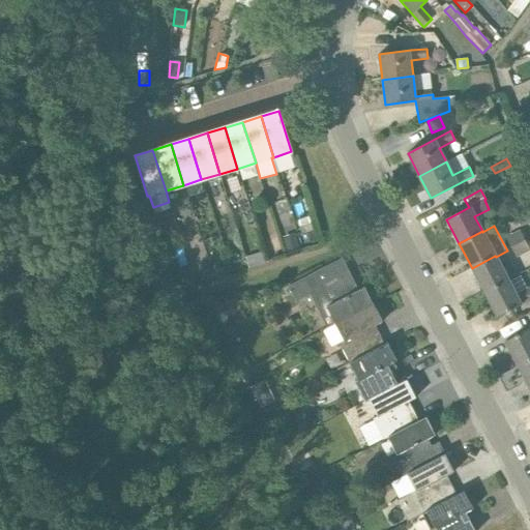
[(312,230),(302,233),(305,243),(315,240),(312,230)]
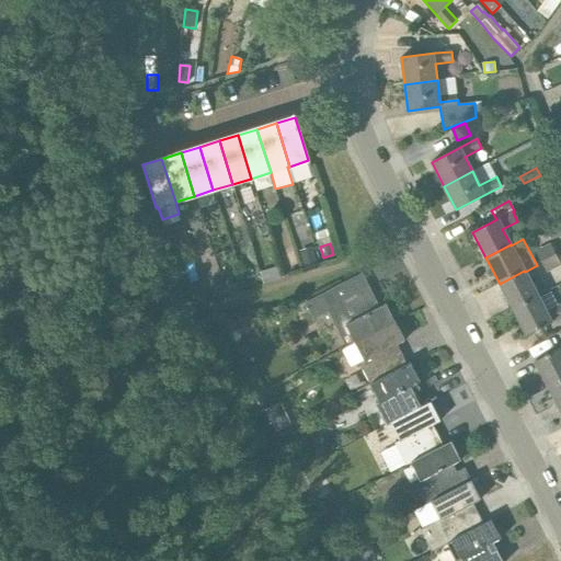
[(541,262),(556,254),(550,244),(536,252),(541,262)]
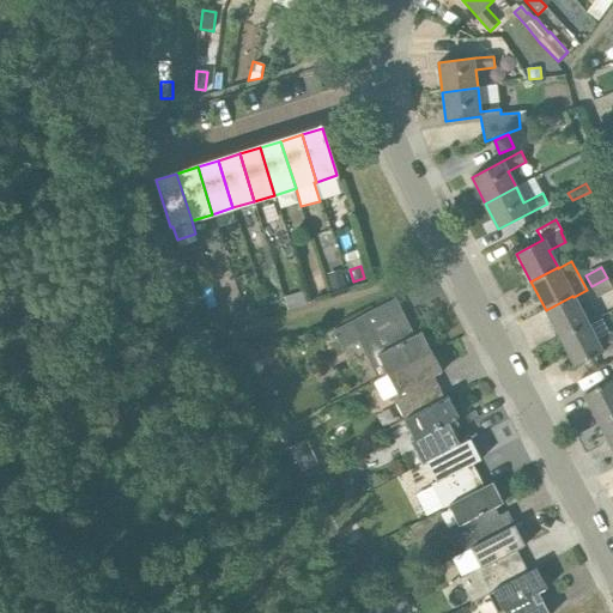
[(341,269),(327,273),(332,290),(346,286),(341,269)]
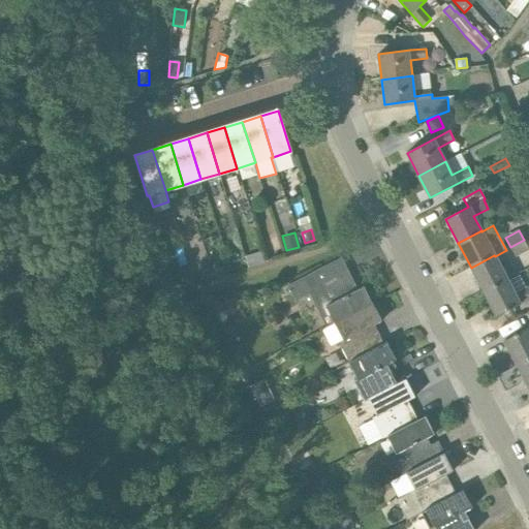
[(516,257),(528,250),(524,240),(510,247),(516,257)]
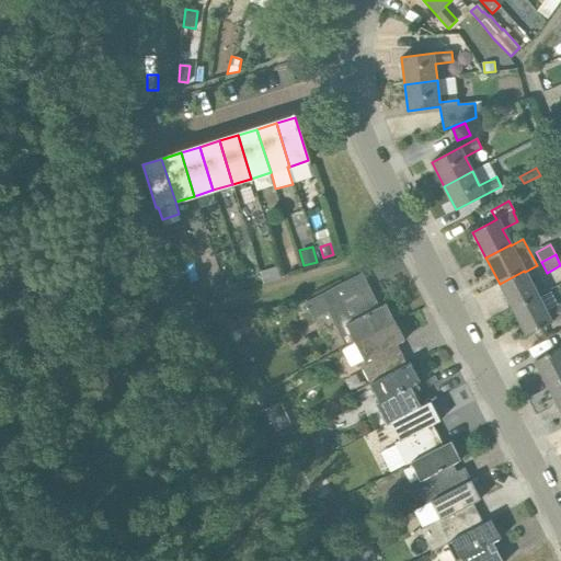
[(264,284),(284,277),(279,264),(260,271),(264,284)]
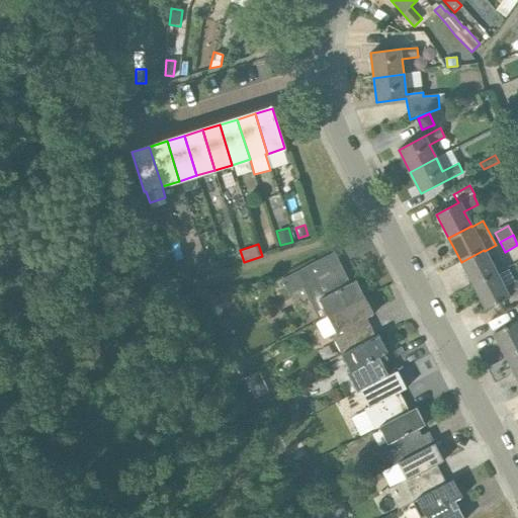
[(497,274),(485,251),(484,250),(461,262),(473,286),(497,274)]
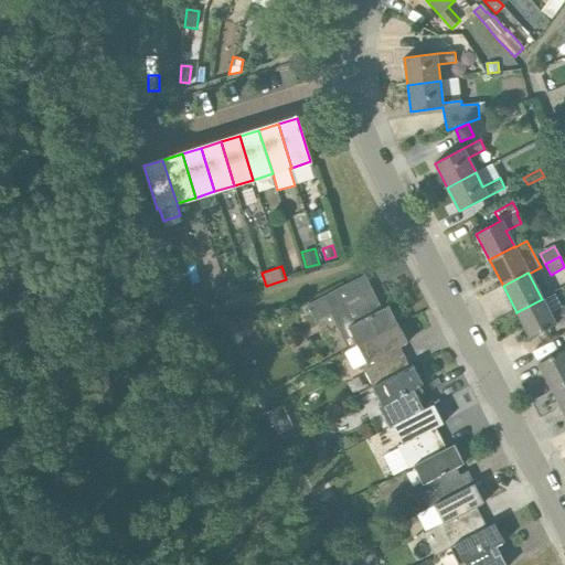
[(213,284),(217,302),(227,299),(223,281),(213,284)]
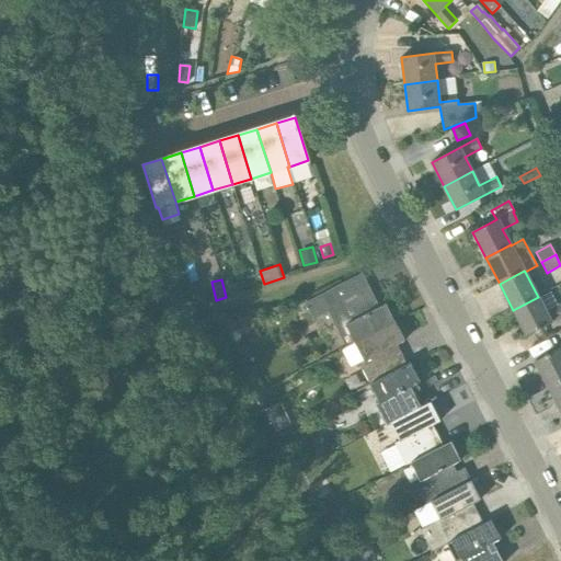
[(185,287),(191,305),(205,300),(201,283),(185,287)]
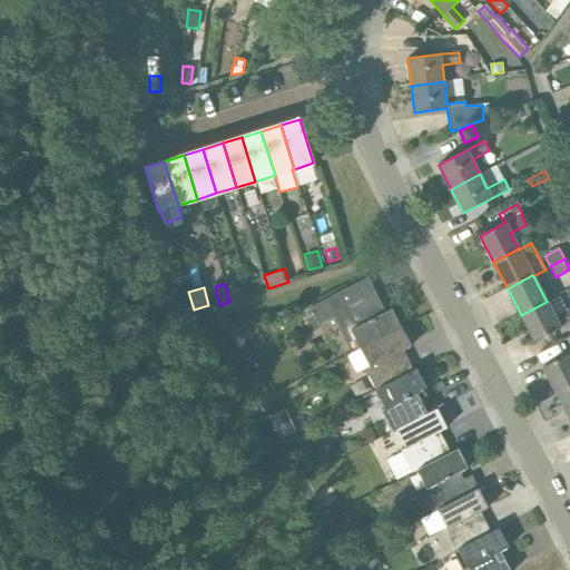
[(352,333),(360,349),(401,327),(392,308),(380,315),(376,307),(380,306),(373,291),(354,301),(349,288),(310,308),(318,325),(337,315),(347,335),(352,333)]
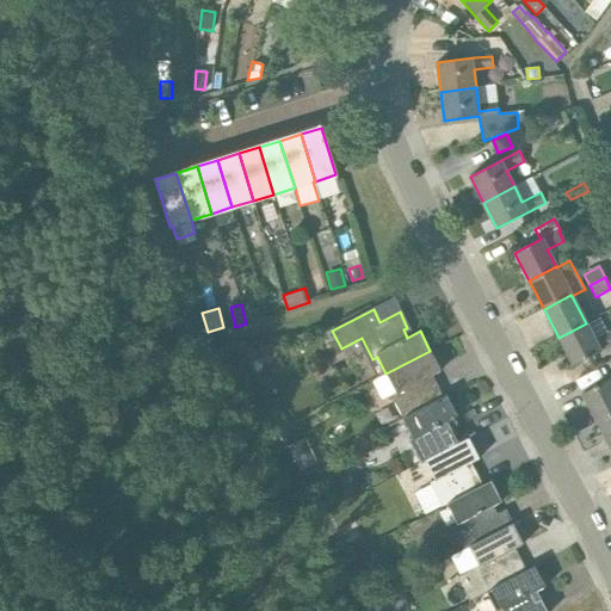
[(610,332),(594,340),(586,323),(559,338),(573,365),(610,345),(610,332)]
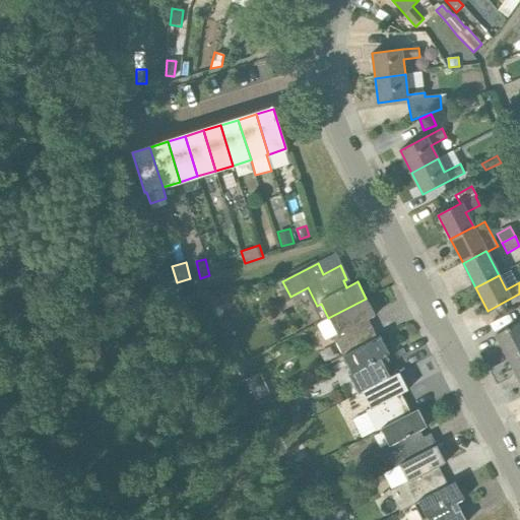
[(375,316),(366,299),(328,318),(337,333),(332,336),(343,356),(381,337),(380,336),(377,338),(371,326),(367,329),(364,322),(375,316)]
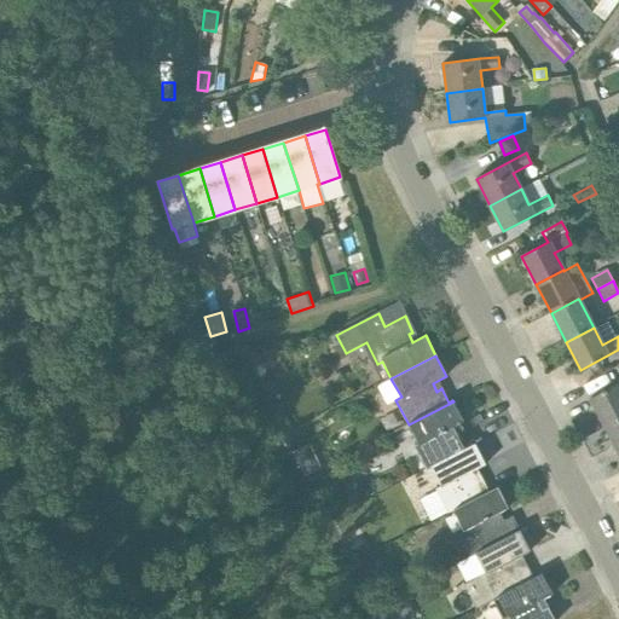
[(605,428),(618,420),(618,383),(590,399),(605,428)]
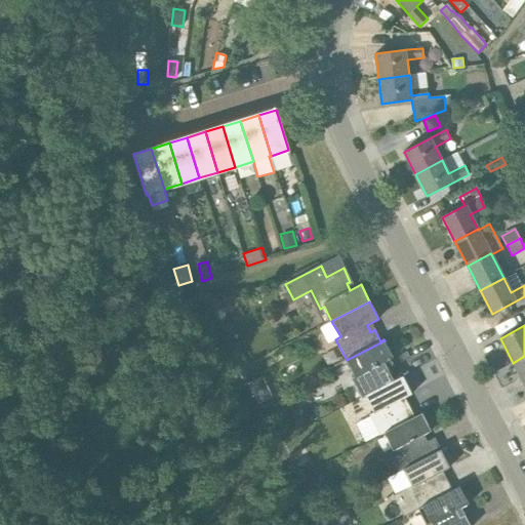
[(235,362),(243,358),(236,340),(228,345),(235,362)]
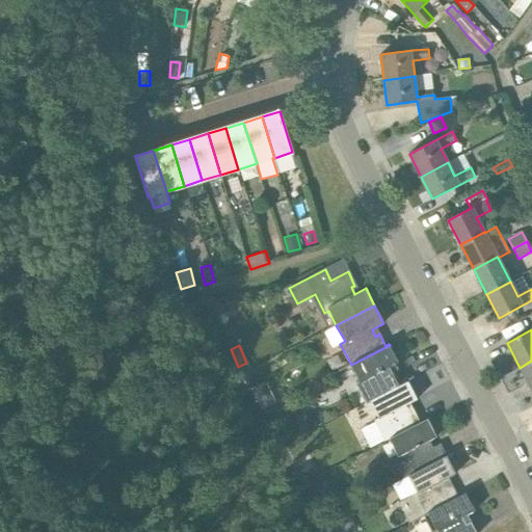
[(398,363),(390,345),(351,365),(360,380),(355,382),(366,403),(370,401),(401,386),(395,373),(390,375),(387,369),(398,363)]
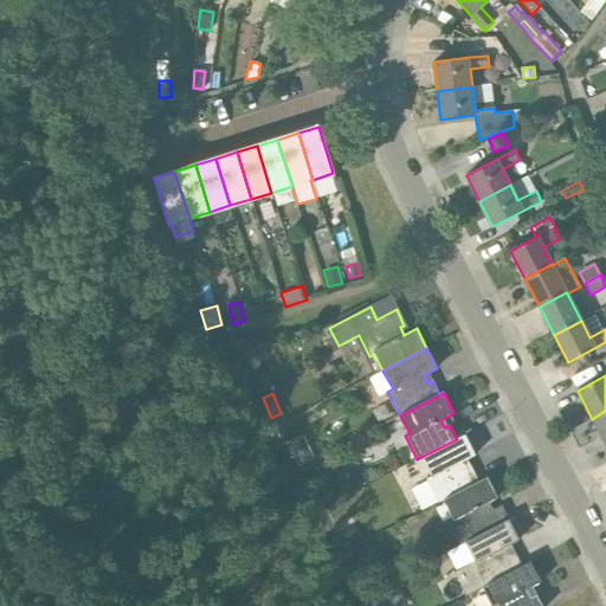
[(262,421),(270,418),(271,417),(263,399),(260,400),(253,403),(262,421)]
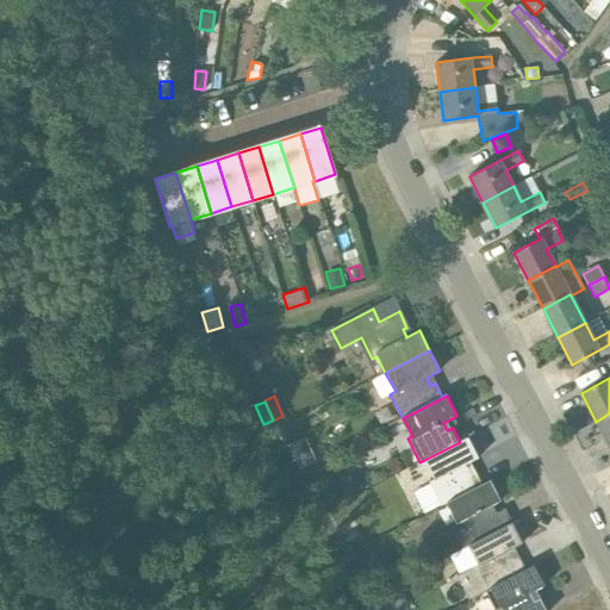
[(609,414),(596,422),(609,448),(609,414)]
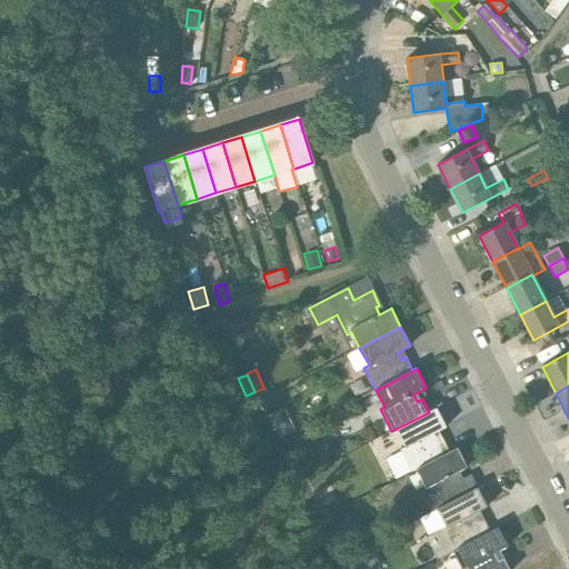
[(412,471),(458,448),(449,452),(442,439),(438,441),(435,435),(447,427),(437,408),(429,412),(396,429),(406,447),(401,448),(412,471)]
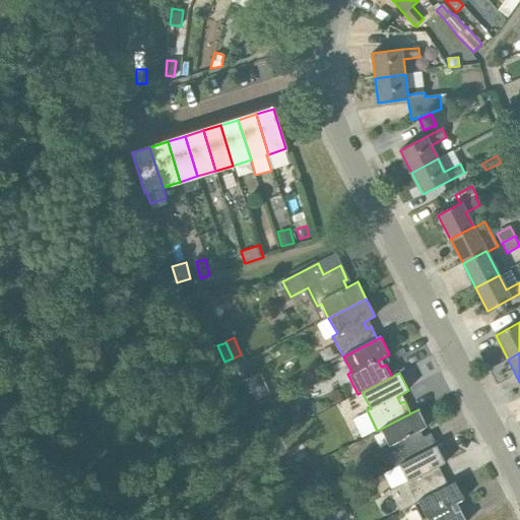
[(271,395),(260,401),(264,410),(275,404),(271,395)]
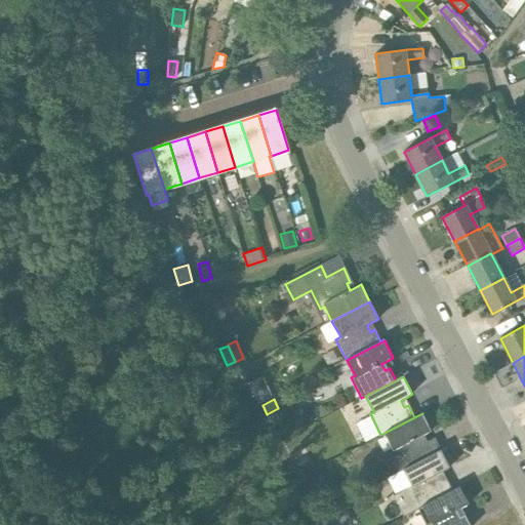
[(403,469),(439,450),(434,452),(427,438),(420,441),(416,433),(429,427),(422,413),(380,435),(381,435),(385,433),(393,449),(389,451),(399,471),(403,469)]
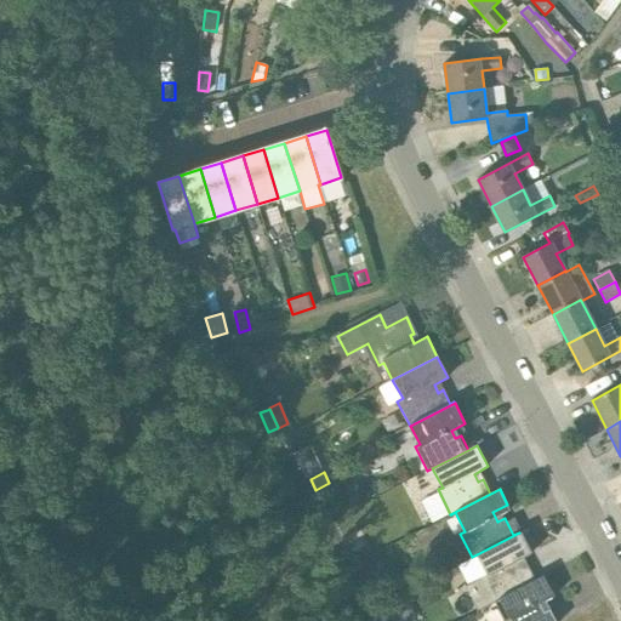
[(522,533),(519,533),(477,554),(486,574),(483,576),(495,600),(535,580),(528,565),(523,569),(518,560),(533,553),(522,533)]
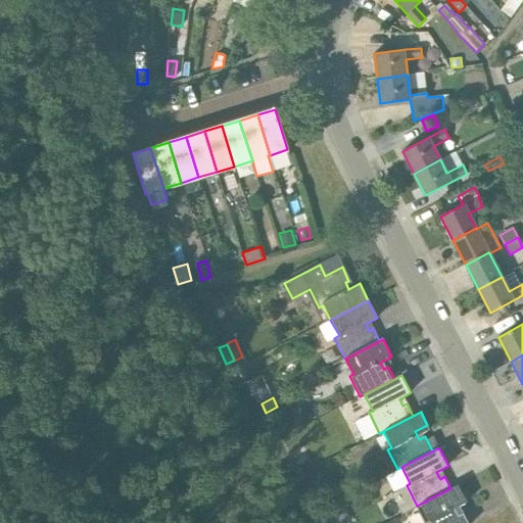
[(294,476),(311,468),(303,456),(288,464),(294,476)]
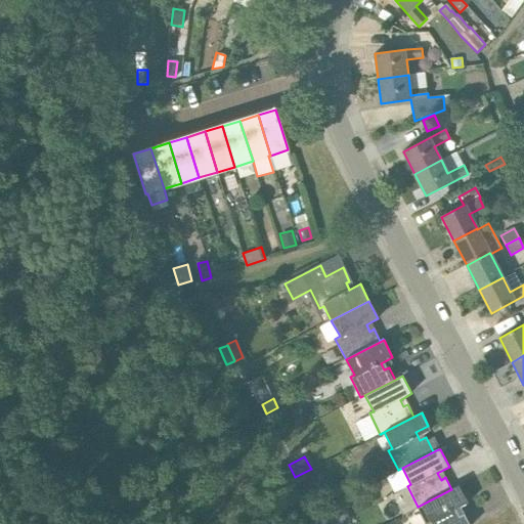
[(459,485),(451,489),(418,507),(426,523),(425,523),(469,523),(465,514),(460,516),(455,510),(468,503),(459,485)]
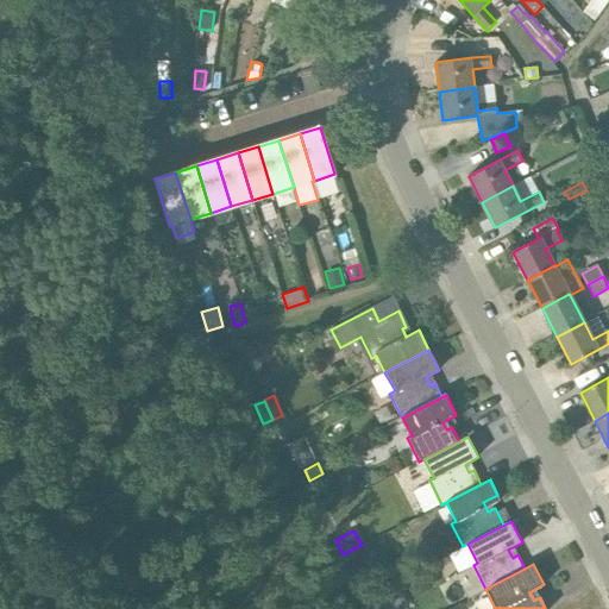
[(397,586),(377,596),(383,608),(394,608),(406,604),(397,586)]
